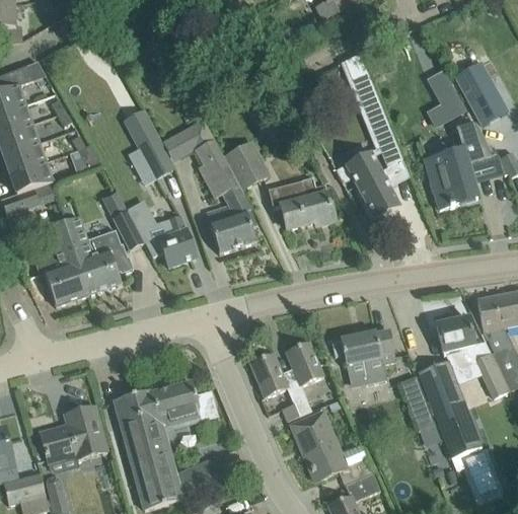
[(325,0),(326,1),(316,6),(324,19),(360,0),(325,0)]
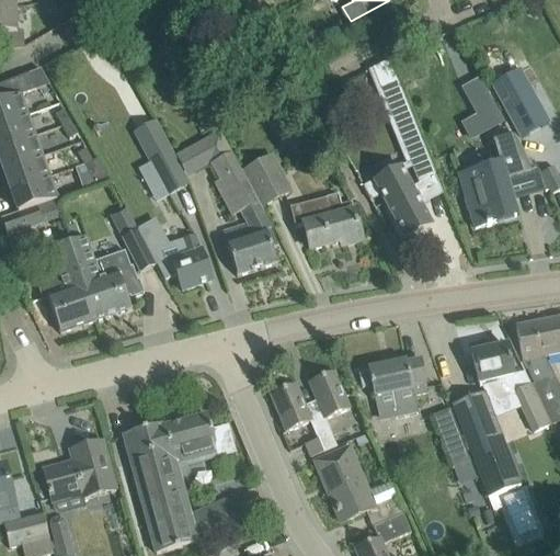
[(15,3),(0,3),(0,30),(18,30),(15,3)]
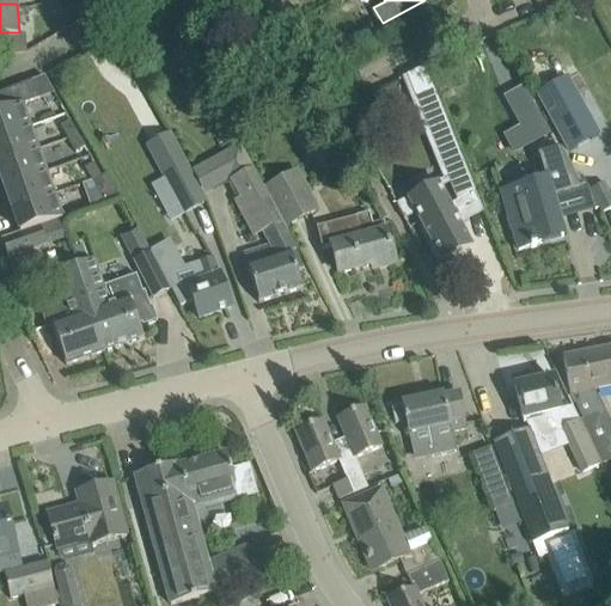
[(305,26),(291,35),(300,51),(312,44),(315,43),(305,26)]
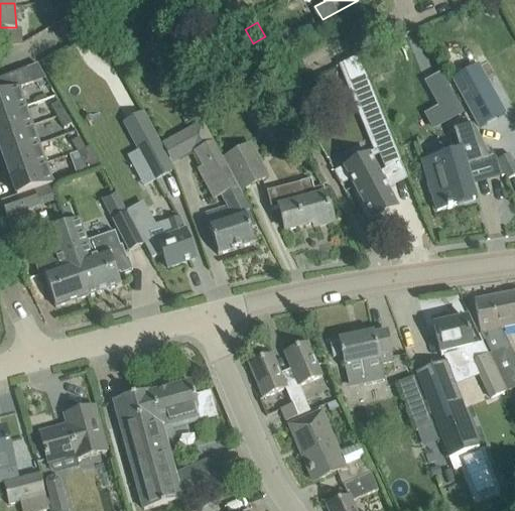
[(269,36),(274,45),(282,41),(277,31),(269,36)]
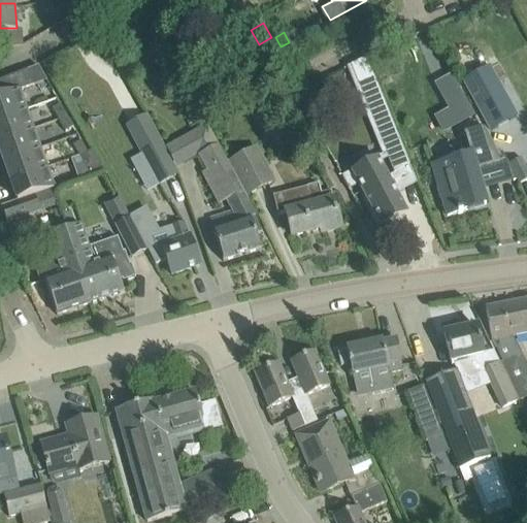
[(259,44),(265,56),(276,50),(269,38),(259,44)]
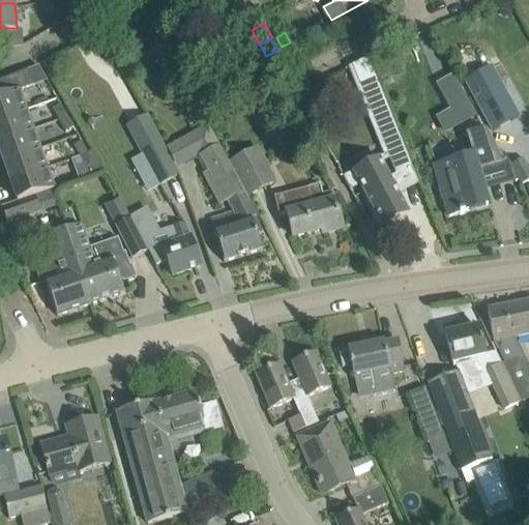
[(368,54),(352,61),(369,101),(384,94),(368,54)]
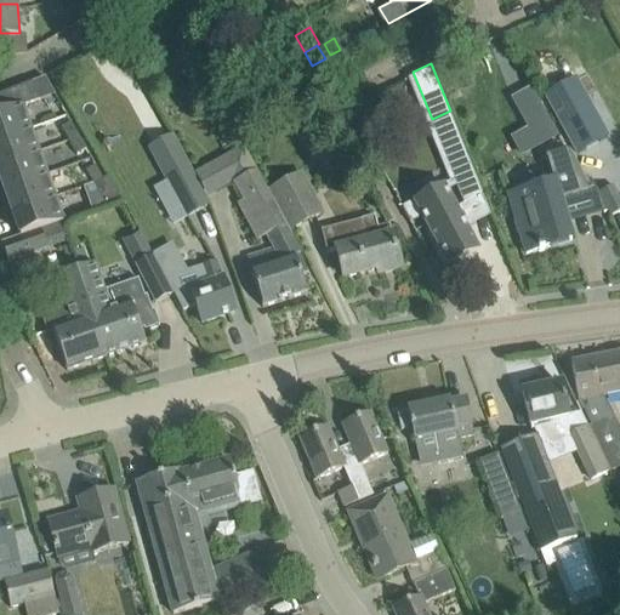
[(574,77),(544,94),(573,144),(578,153),(608,136),(574,77)]
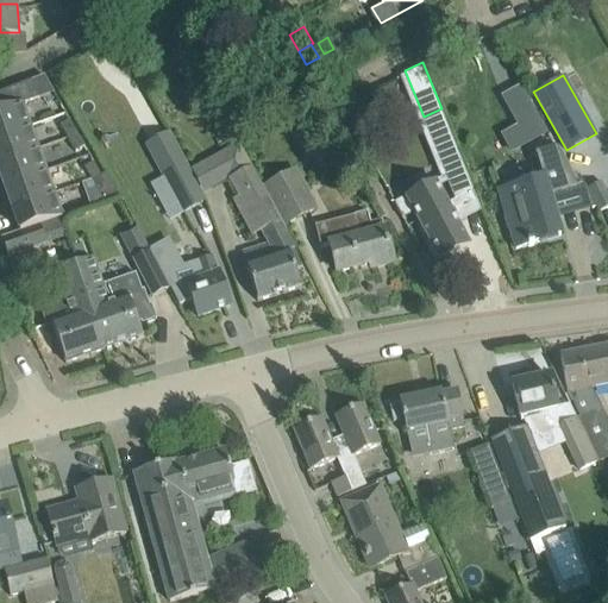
[(0,99),(2,105),(0,105),(0,132),(30,121),(23,100),(39,94),(32,76),(0,88),(0,99)]
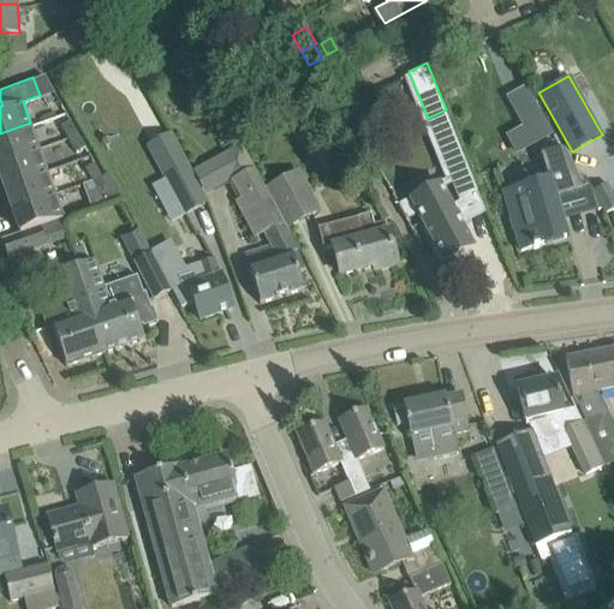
[(528,82),(507,94),(524,123),(543,112),(528,82)]
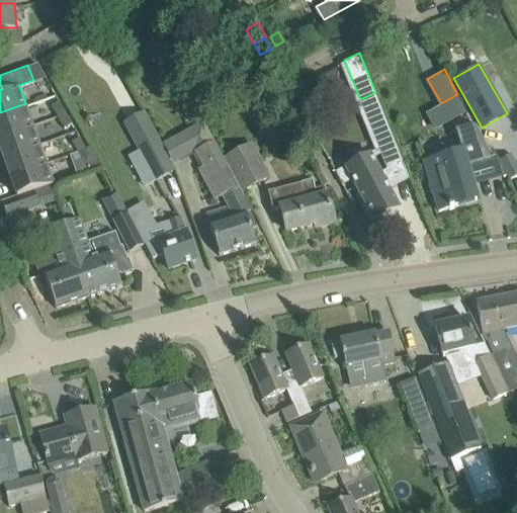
[(60,99),(52,104),(58,115),(66,110),(60,99)]
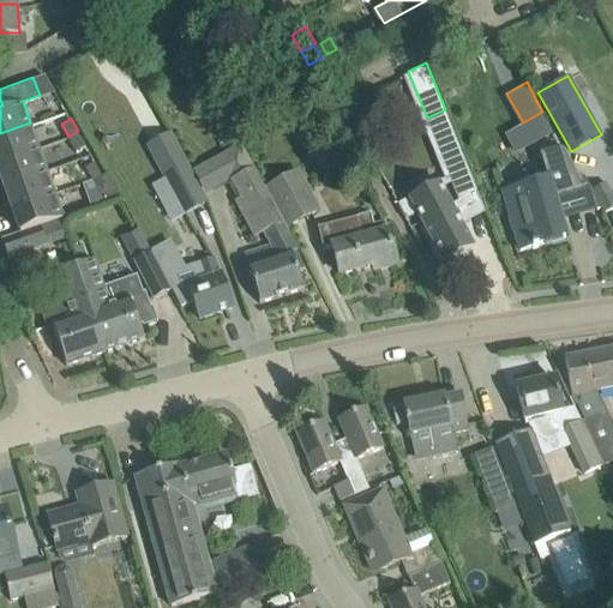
[(30,122),(0,133),(0,158),(38,145),(30,122)]
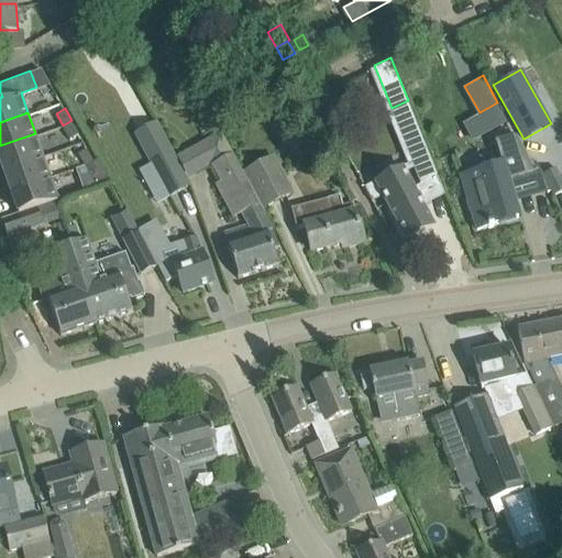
[(70,138),(79,132),(72,120),(63,126),(70,138)]
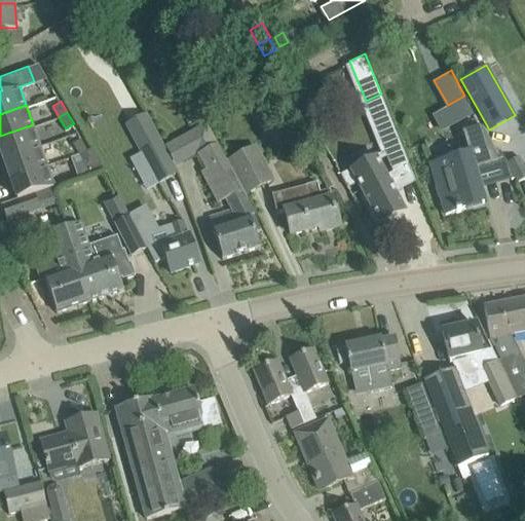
[(381,150),(350,166),(358,180),(380,223),(407,209),(396,189),(386,172),(379,157),(386,153),(394,169),(409,160),(389,114),(374,120),(385,148),(381,150)]
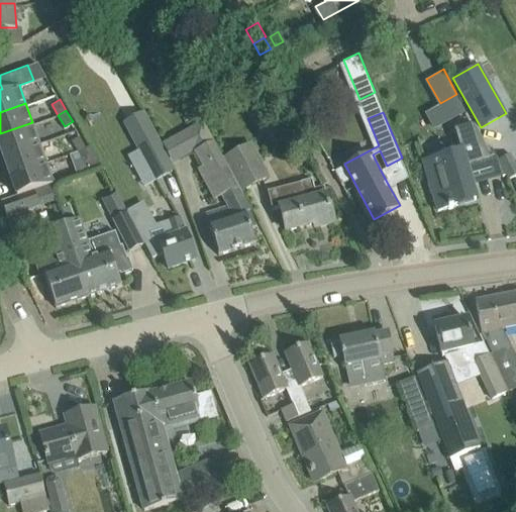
[(452,203),(476,196),(466,161),(496,151),(487,135),(484,137),(475,121),(454,127),(460,147),(424,159),(438,207),(448,204),(448,205),(453,204),(452,203)]
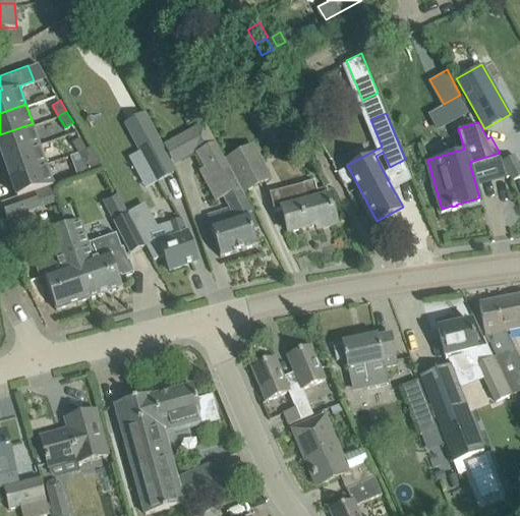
[(33,123),(0,134),(0,145),(3,155),(40,142),(33,123)]
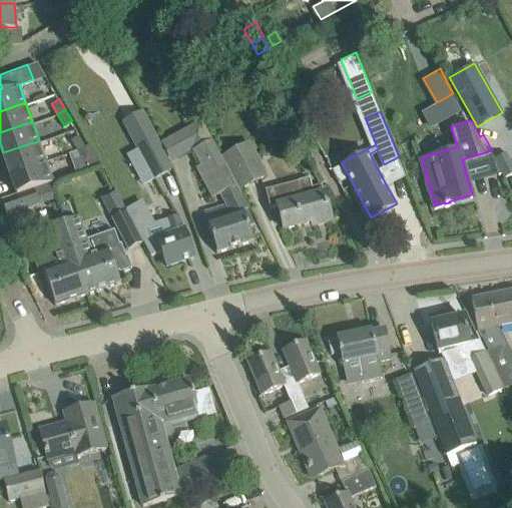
[(79,134),(71,138),(78,149),(86,145),(79,134)]
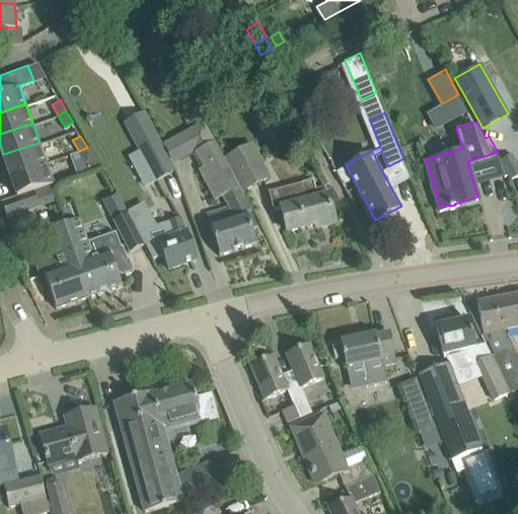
[(141,149),(156,178),(174,169),(158,140),(141,149)]
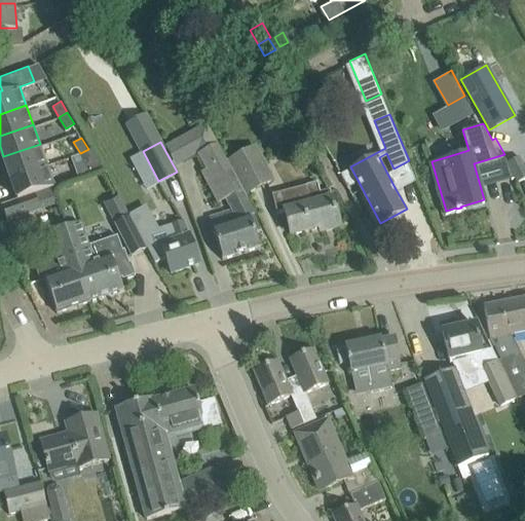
[(217,142),(197,152),(205,168),(201,170),(218,199),(226,196),(231,207),(210,214),(214,226),(213,226),(217,237),(223,257),(260,245),(255,230),(260,228),(255,212),(217,142)]
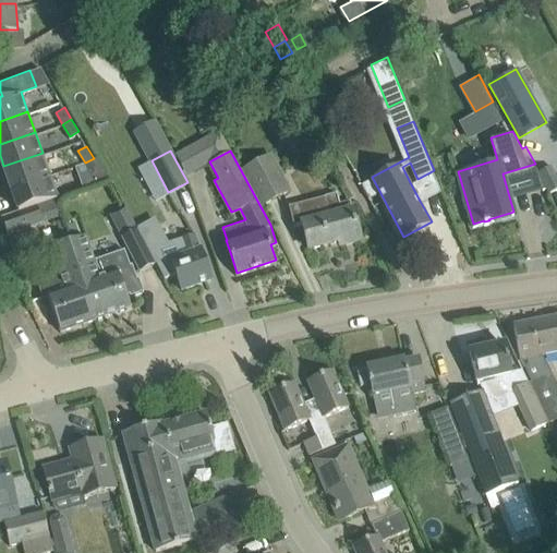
[(43,153),(3,166),(11,187),(49,173),(43,153)]
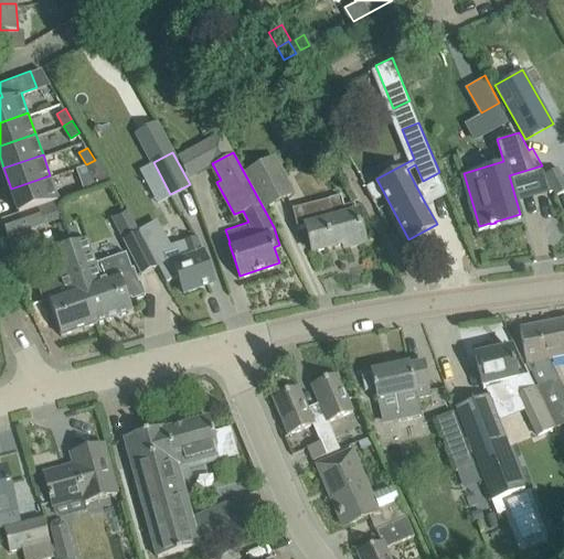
[(246,170),(265,205),(293,190),(274,156),(246,170)]
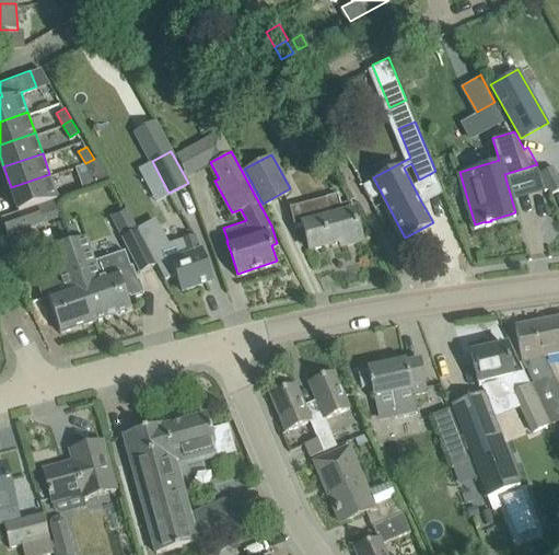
[(85,163),(95,182),(111,176),(99,155),(94,159),(85,163)]
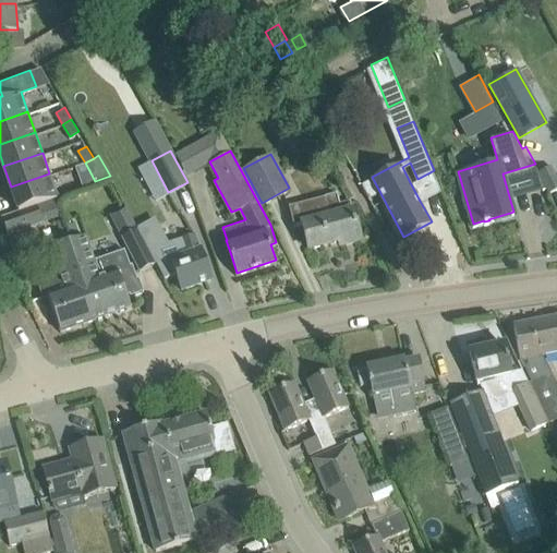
[(540,169),(551,190),(556,187),(556,178),(549,164),(540,169)]
